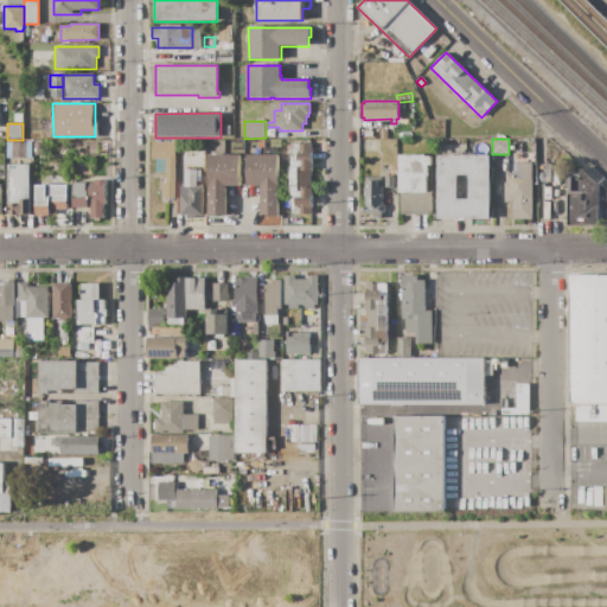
[(7,141),(31,141),(32,155),(7,155),(7,141)]
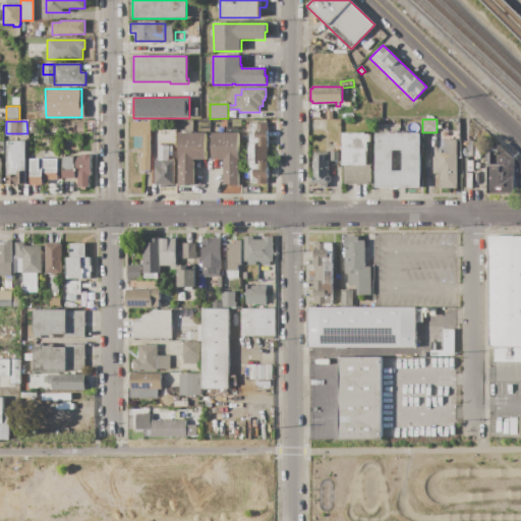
[(83,122),(83,132),(72,132),(72,122),(83,122)]
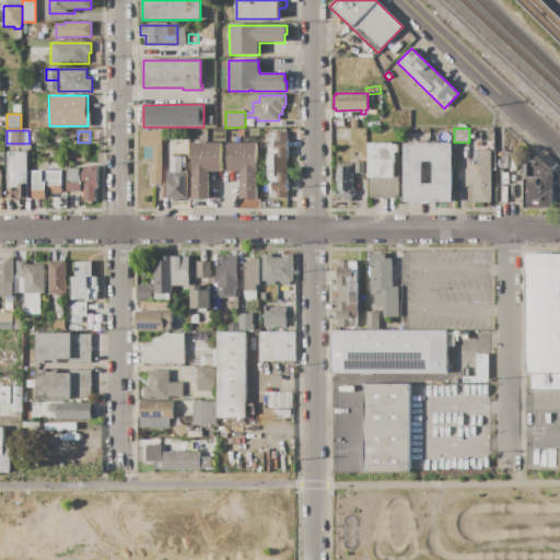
[(162,131),(162,184),(150,184),(150,159),(144,159),(144,147),(140,147),(140,131),(162,131)]
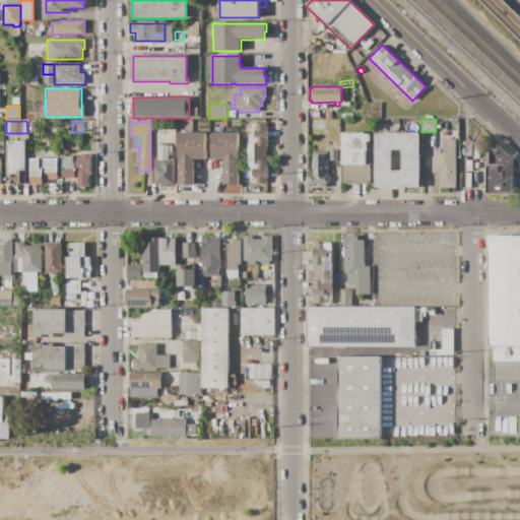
[(249,123),(266,123),(266,126),(267,126),(267,150),(266,150),(266,160),(268,160),(268,181),(266,181),(266,184),(250,184),(249,164),(249,143),(249,123)]
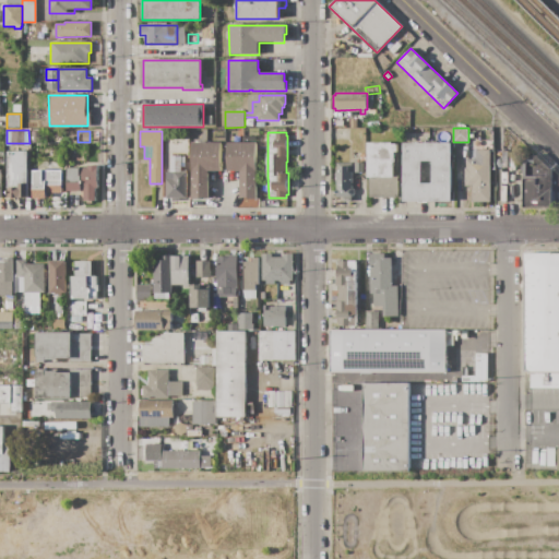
[(256,142),(257,199),(249,199),(249,198),(240,198),(240,171),(228,171),(228,143),(256,142)]
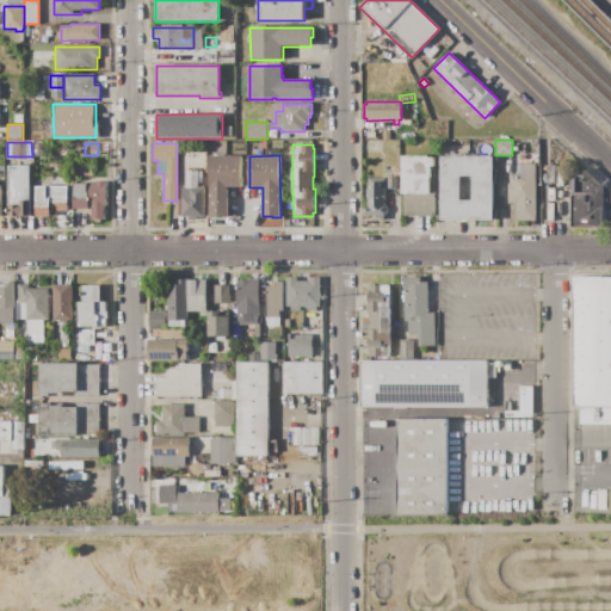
[(241,156),(241,186),(228,186),(228,216),(218,216),(218,218),(210,218),(210,156),(241,156)]
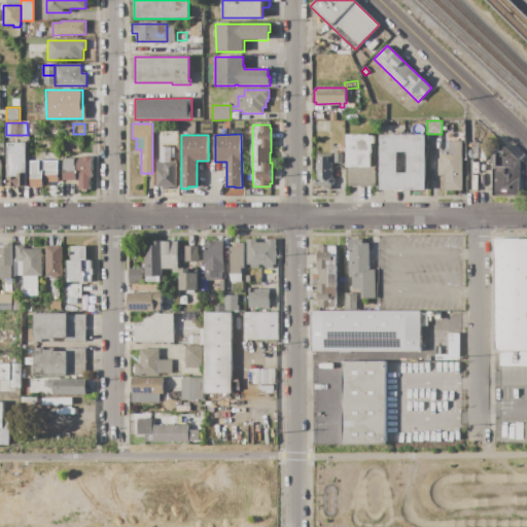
[(346,135),(370,135),(370,136),(375,136),(375,144),(373,144),(373,153),(372,153),(372,159),(375,159),(375,162),(372,162),(372,167),(347,167),(346,167),(346,135)]
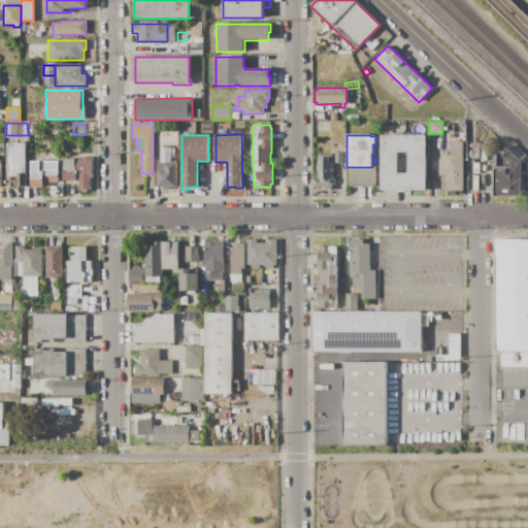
[(381,135),(426,135),(426,191),(403,191),(403,192),(396,192),(396,191),(381,191),(381,135)]
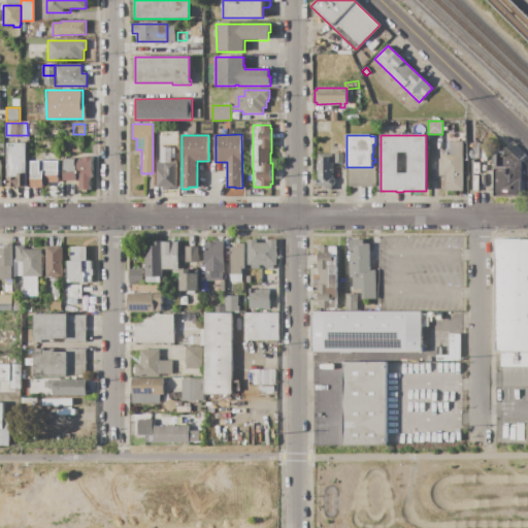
[(463,141),(463,191),(446,191),(446,175),(439,175),(439,159),(440,159),(440,151),(450,151),(450,141),(463,141)]
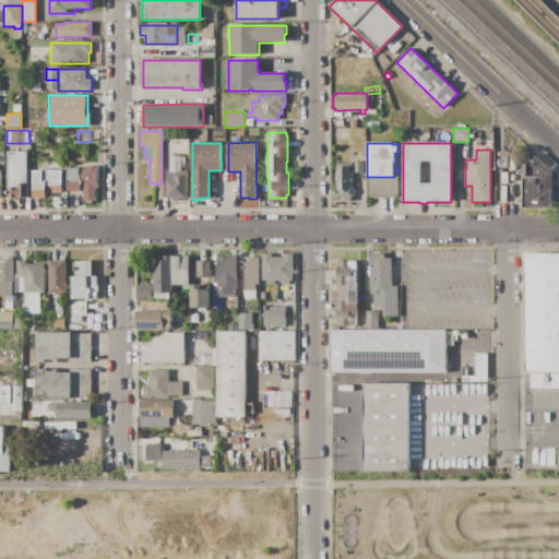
[(27,152),(27,183),(28,183),(28,198),(8,198),(8,152),(27,152)]
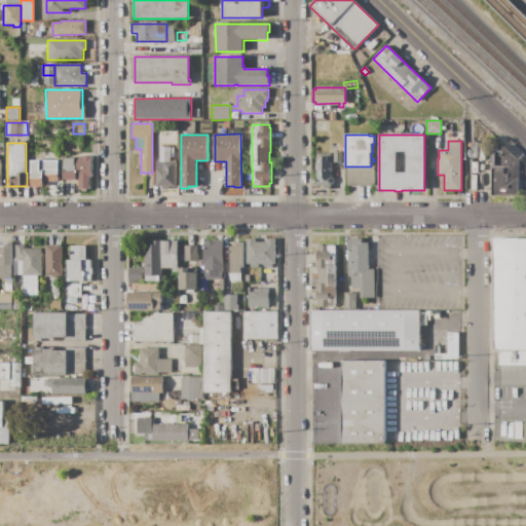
[(492,195),(492,146),(505,146),(520,160),(520,195),(492,195)]
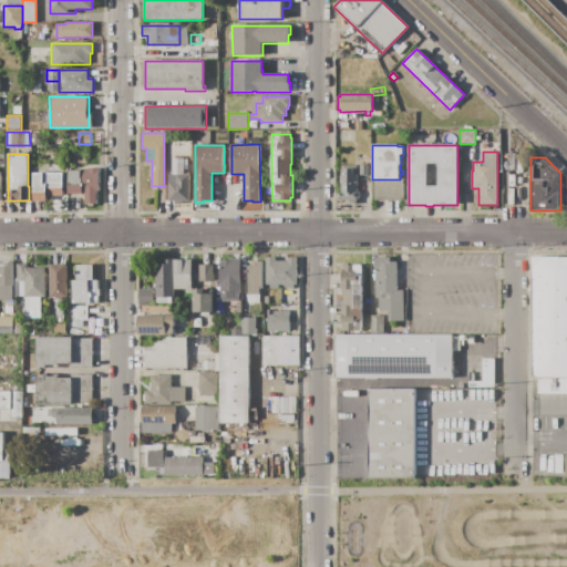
[(172,175),(172,158),(184,158),(184,160),(186,160),(186,165),(184,165),(184,175),(172,175)]
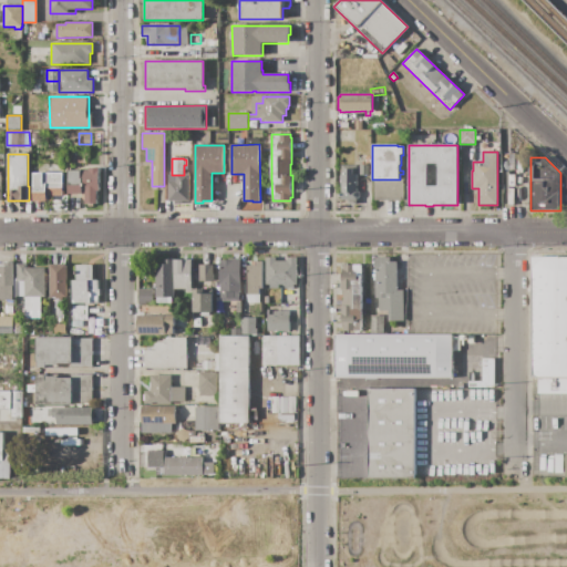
[(357,165),(357,189),(358,189),(358,199),(357,199),(357,204),(348,204),(348,199),(341,199),(341,165),(357,165)]
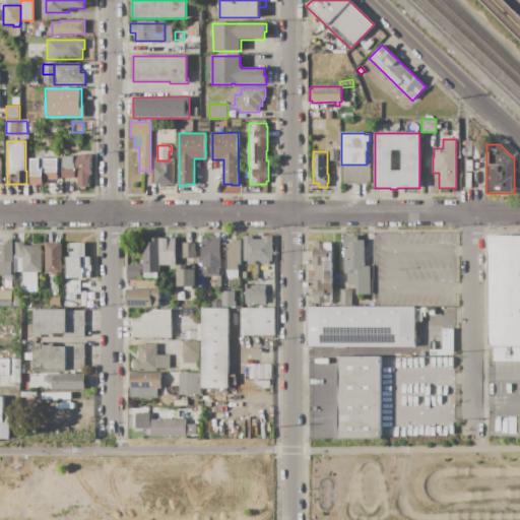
[(329,151),(338,151),(338,160),(329,160),(329,151)]
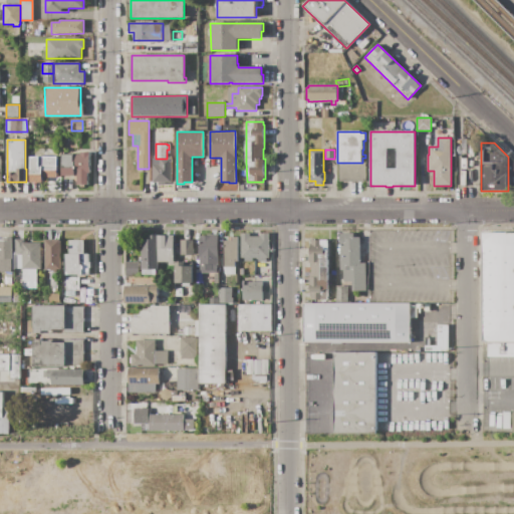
[(62,155),(80,155),(80,153),(90,153),(90,173),(88,173),(88,185),(77,185),(77,182),(74,182),(74,176),(62,176),(62,155)]
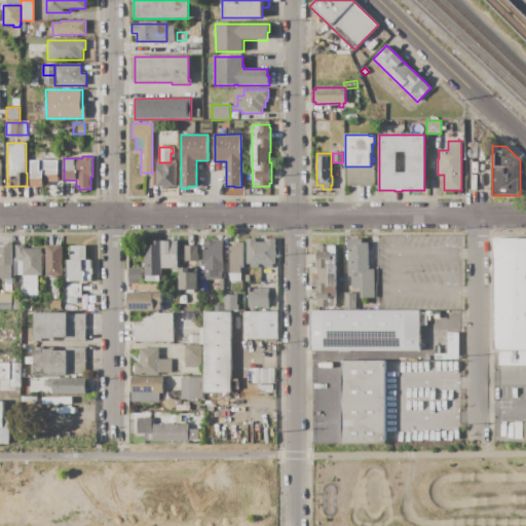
[(59,160),(59,182),(44,182),(44,187),(32,187),(32,160),(59,160)]
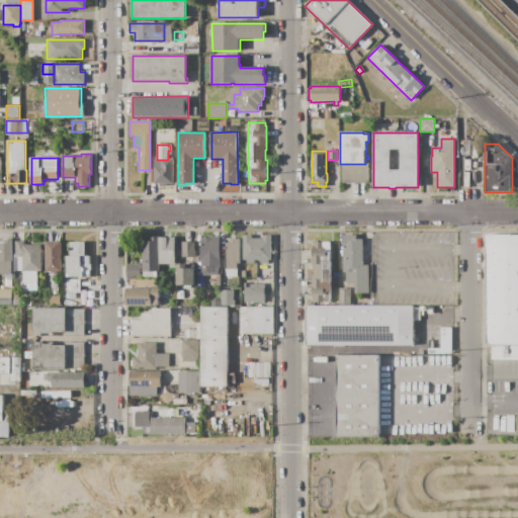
[(208,159),(222,159),(222,172),(208,172),(208,159)]
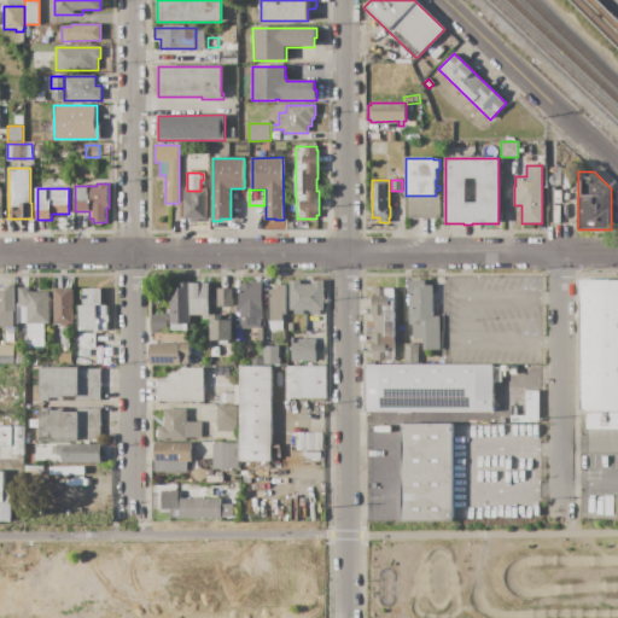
[(207,191),(207,211),(208,211),(208,220),(198,220),(198,223),(191,223),(191,220),(184,220),(184,205),(185,205),(185,191),(187,191),(200,191),(207,191)]
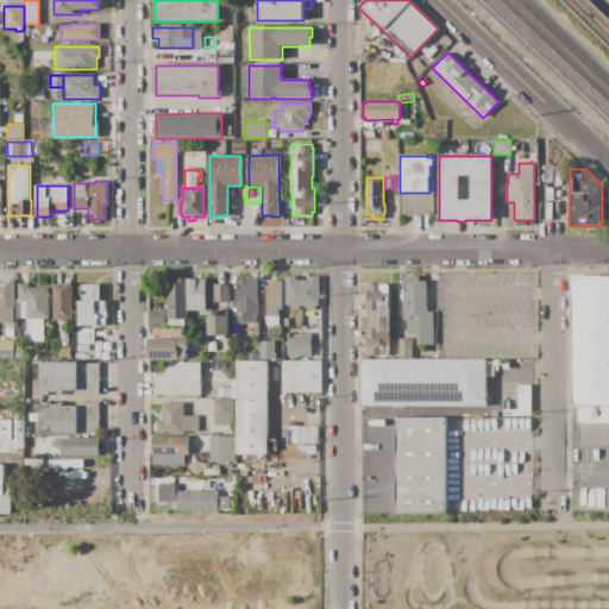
[(401,193),(429,193),(433,193),(433,215),(401,215),(401,193)]
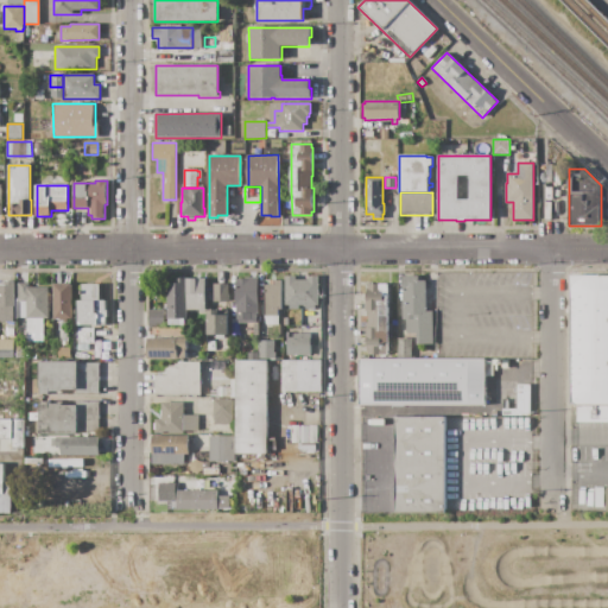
[(403,276),(419,276),(419,280),(426,280),(426,311),(434,311),(434,344),(417,344),(417,334),(406,334),(406,320),(403,320),(403,276)]
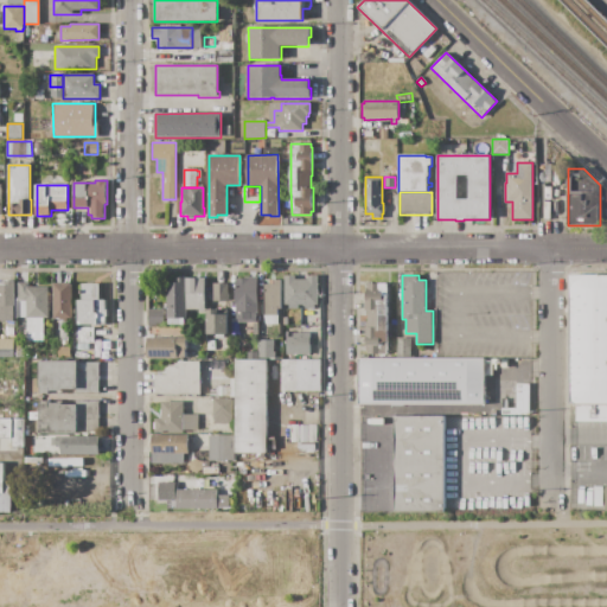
[(235,279),(246,279),(246,278),(257,276),(257,313),(256,313),(256,323),(237,323),(237,319),(235,319),(235,279)]
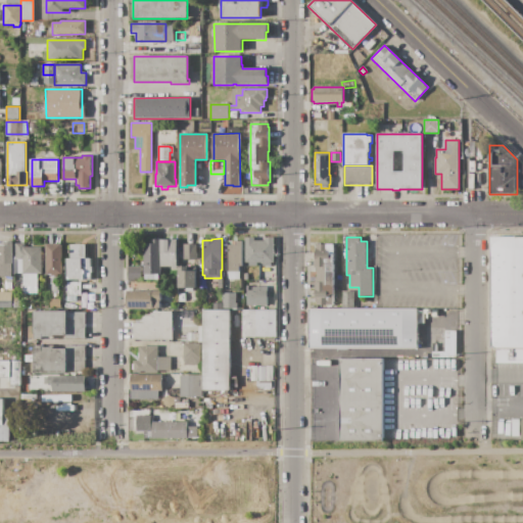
[(245,238),(254,238),(254,241),(265,241),(265,238),(275,238),(275,263),(272,263),(272,267),(263,267),(263,263),(256,263),(256,267),(248,267),(248,263),(245,263),(245,238)]
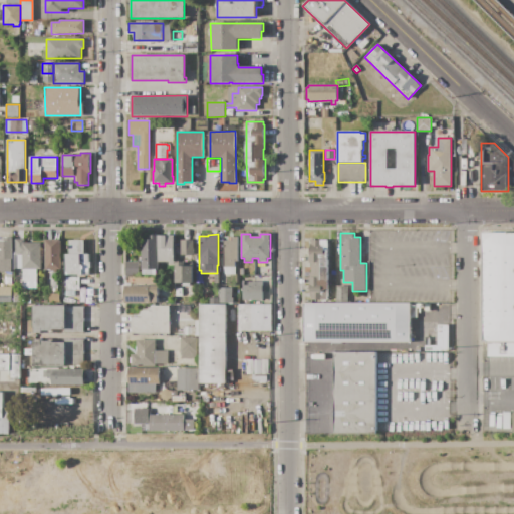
[(158,262),(158,236),(174,235),(174,265),(163,265),(163,262),(158,262)]
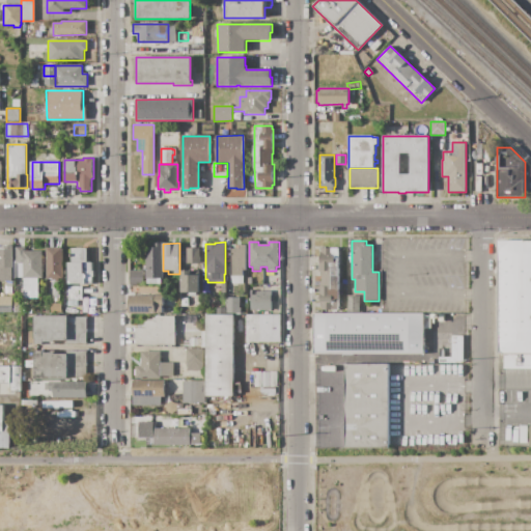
[(163,244),(163,271),(163,284),(147,284),(146,279),(146,247),(152,247),(152,244),(163,244)]
